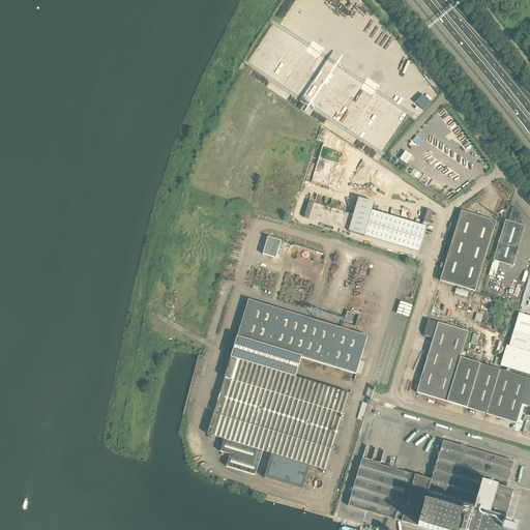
[(425,96),(418,105),(427,112),(433,104),(425,96)]
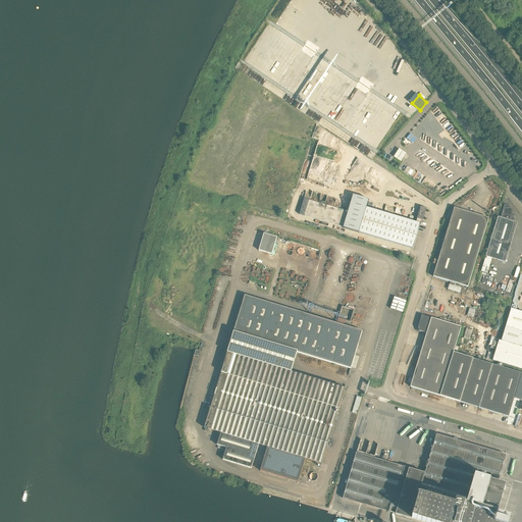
[(400,149),(395,156),(402,161),(407,153),(400,149)]
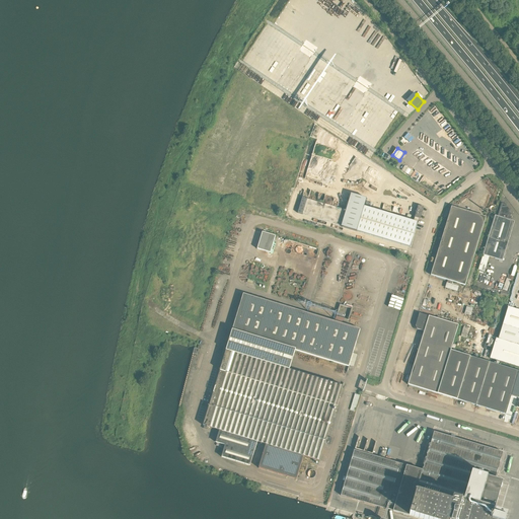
[(411,176),(414,172),(404,166),(401,170),(411,176)]
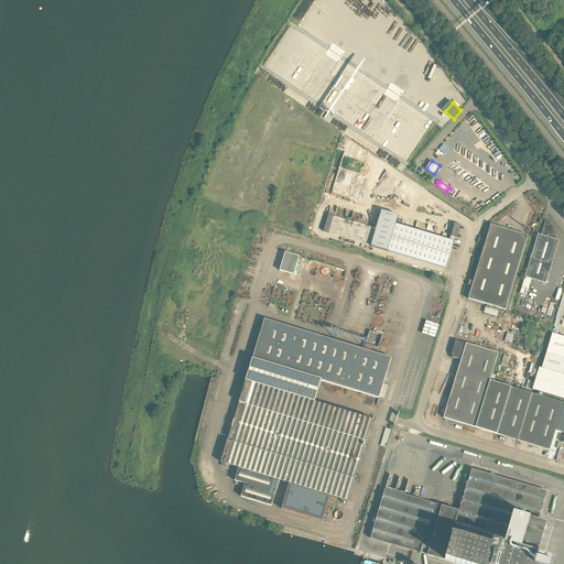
[(454,242),(438,238),(396,225),(398,216),(381,210),(376,229),(328,215),(324,231),(388,251),(446,269),(454,242)]
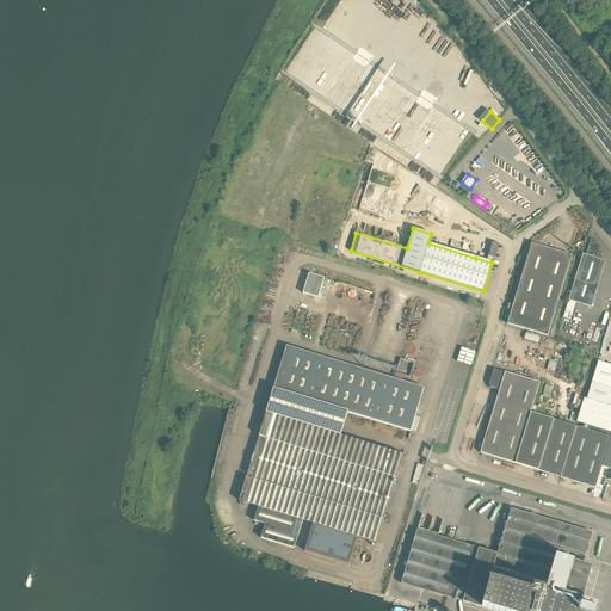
[(571,320),(576,302),(592,307),(605,261),(602,259),(604,250),(600,248),(602,247),(597,242),(597,241),(591,239),(586,254),(582,254),(569,301),(568,300),(563,318),(571,320)]
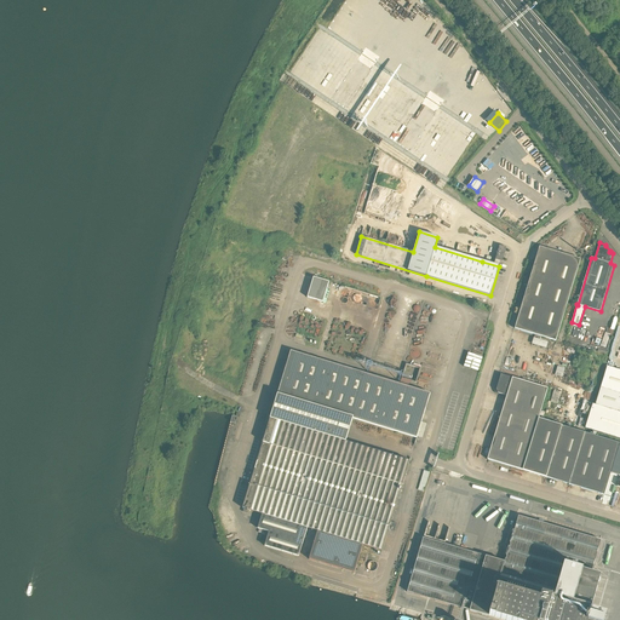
[(503,262),(506,248),(499,246),(495,260),(503,262)]
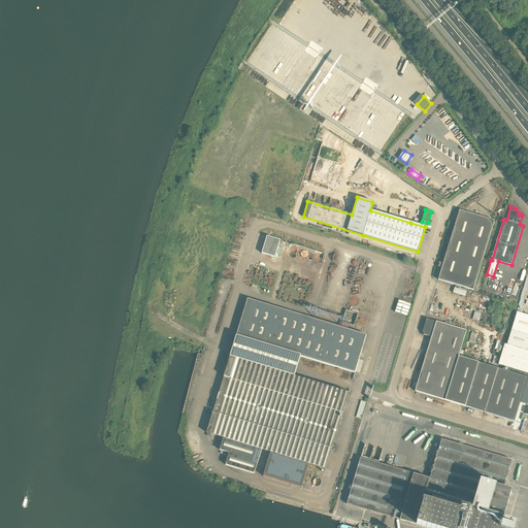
[(473,291),(491,231),(494,221),(459,210),(438,279),(473,291)]
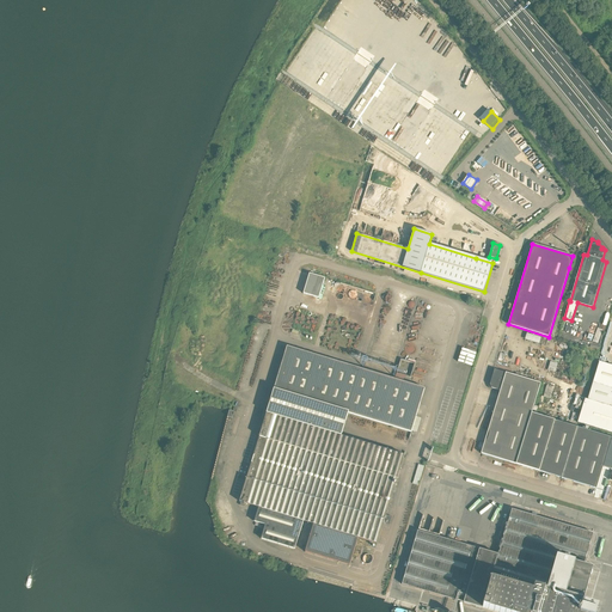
[(310,275),(304,294),(319,299),(325,279),(310,275)]
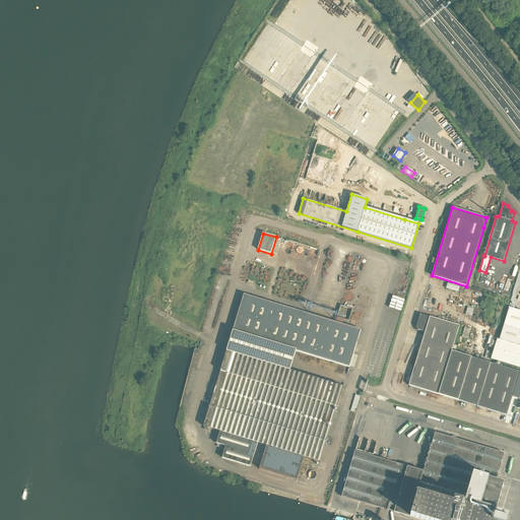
[(459,293),(460,286),(448,283),(447,288),(459,293)]
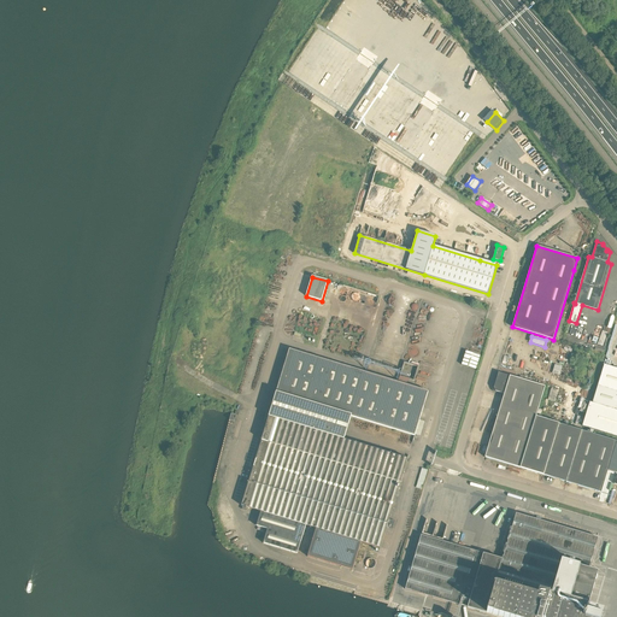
[(389,519),(407,459),(345,440),(352,415),(415,436),(415,434),(418,435),(421,429),(422,429),(424,423),(419,421),(428,392),(289,350),(242,506),(242,510),(247,511),(247,509),(260,512),(257,527),(268,530),(264,544),(297,553),(305,527),(316,530),(309,557),(353,570),(354,565),(360,542),(369,545),(381,548),(387,527),(393,529),(395,521),(389,519)]
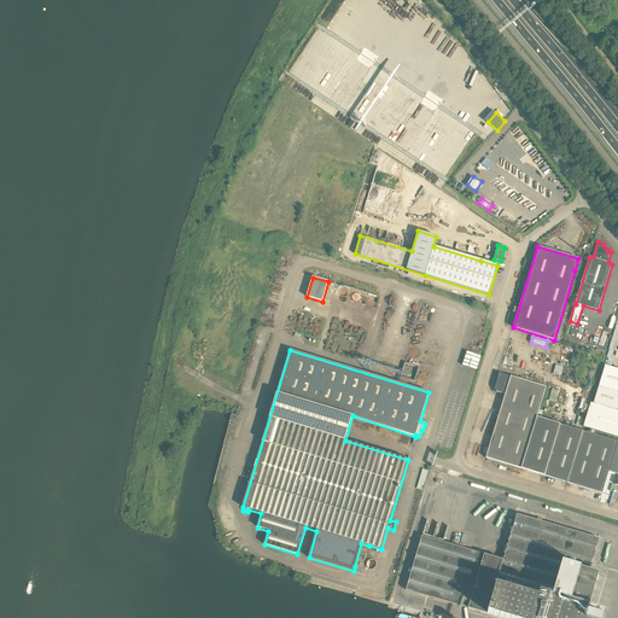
[(477,371),(481,356),(467,351),(462,366),(477,371)]
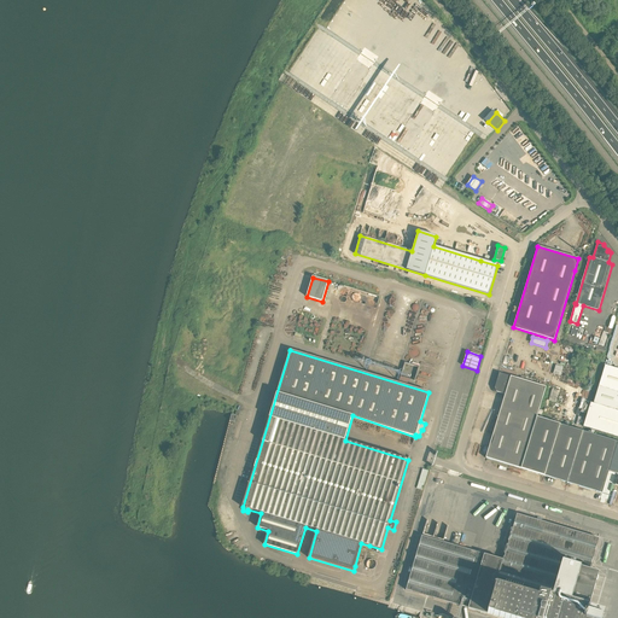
[(617,369),(606,366),(593,404),(590,403),(583,427),(617,437),(617,369)]
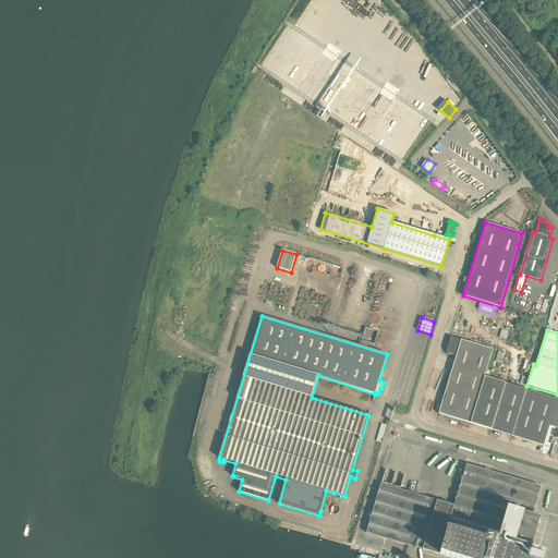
[(494,350),(456,339),(451,337),(447,351),(448,354),(456,356),(438,414),(544,446),(549,426),(557,428),(557,423),(557,399),(485,378),(494,350)]
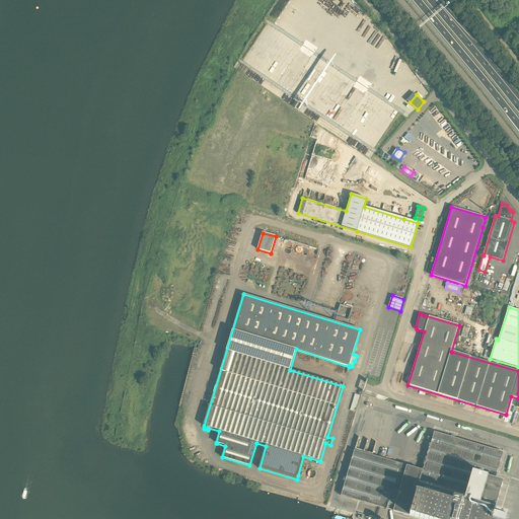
[(351,411),(356,412),(360,394),(355,393),(351,411)]
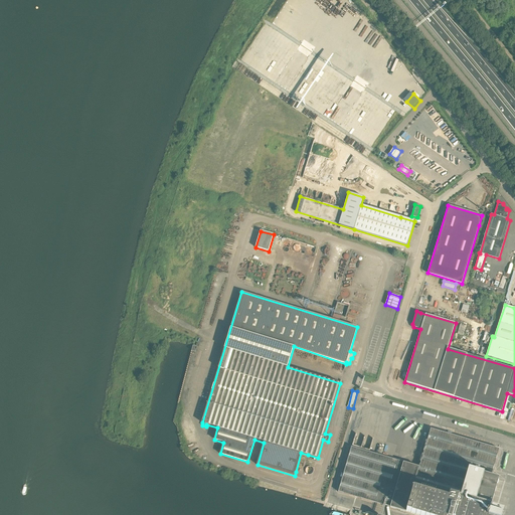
[(338,492),(389,507),(416,514),(501,514),(503,511),(490,507),(499,478),(491,476),(499,449),(431,428),(423,455),(419,467),(403,463),(352,447),(338,492)]
